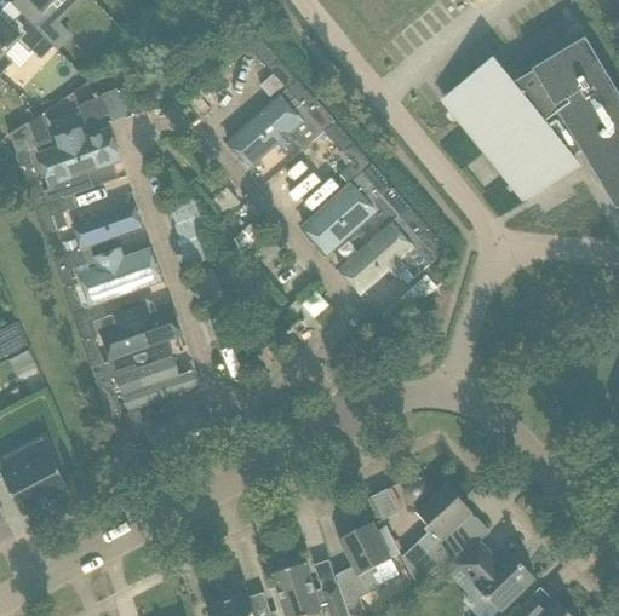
[(30,0),(41,12),(53,0),(30,0)]
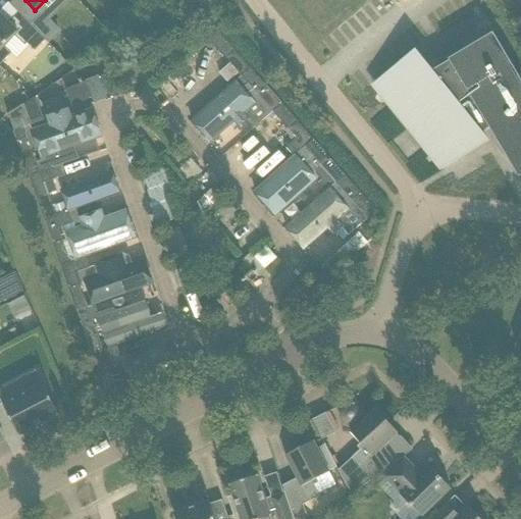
[(477,3),(470,7),(476,17),(483,13),(477,3)]
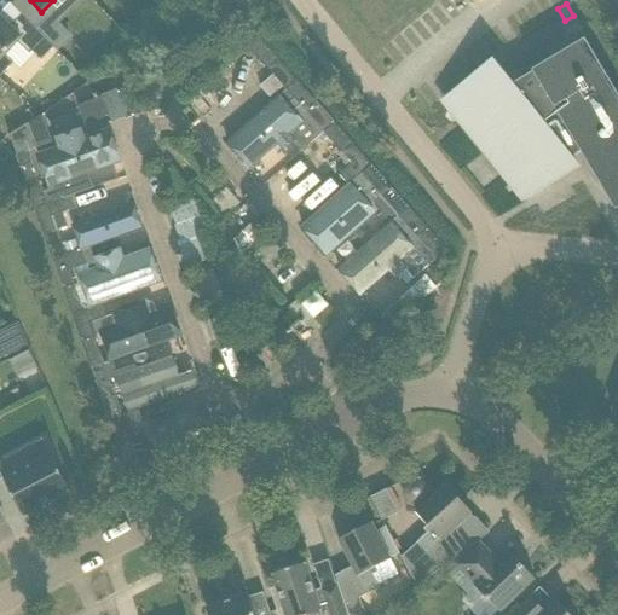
[(3,52),(15,39),(28,51),(44,35),(35,27),(21,12),(9,24),(0,15),(0,71),(12,61),(3,52)]
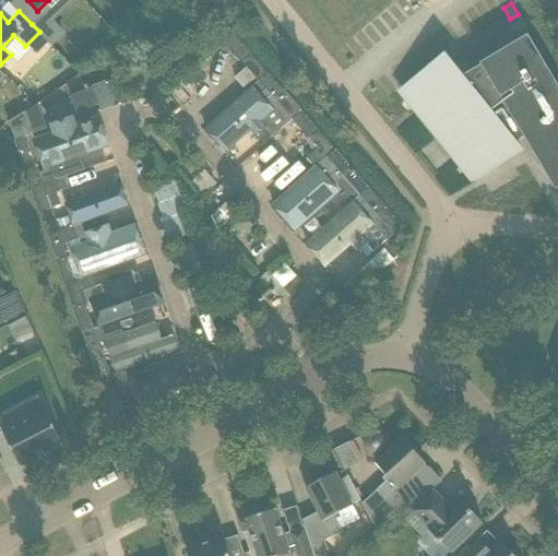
[(61,32),(44,12),(32,24),(39,32),(49,43),(61,32)]
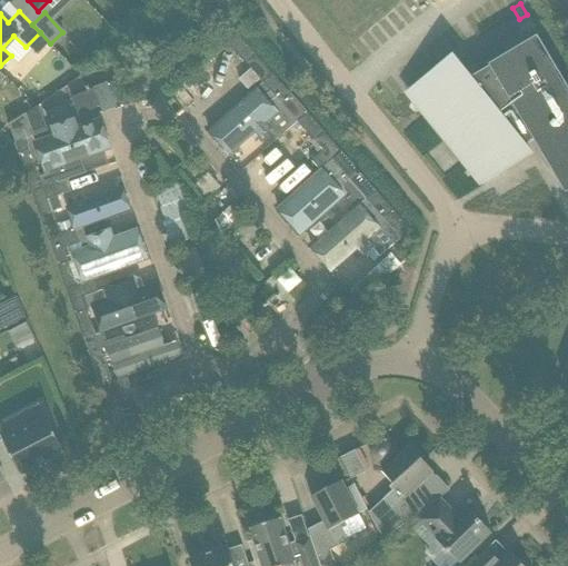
[(259,77),(262,80),(272,71),(238,32),(228,41),(250,67),(259,77)]
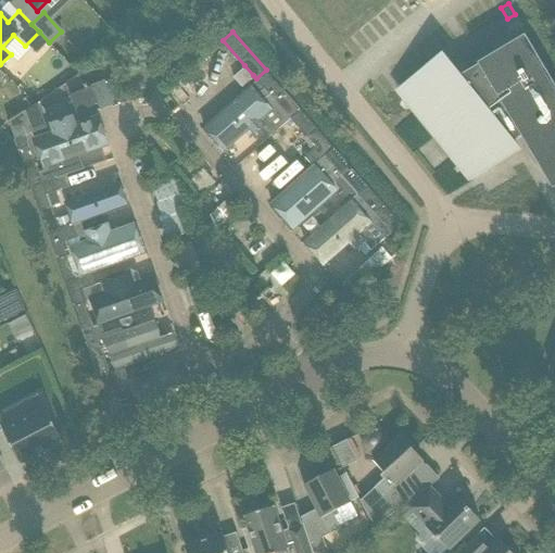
[(459,75),(441,52),(401,86),(469,170),(514,142),(512,139),(520,135),(551,186),(554,184),(554,84),(524,33),(477,61),(478,63),(459,75)]
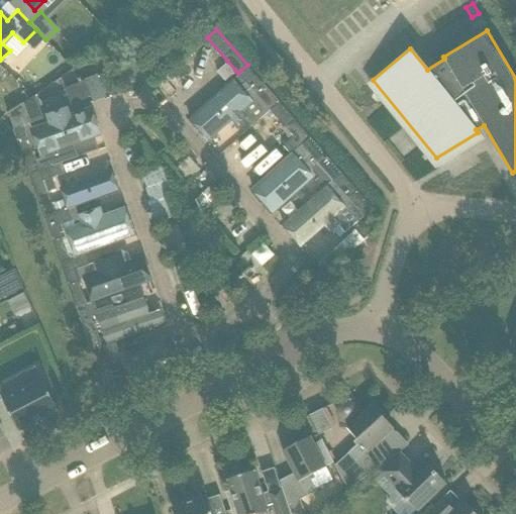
[(227,61),(216,70),(224,79),(235,70),(227,61)]
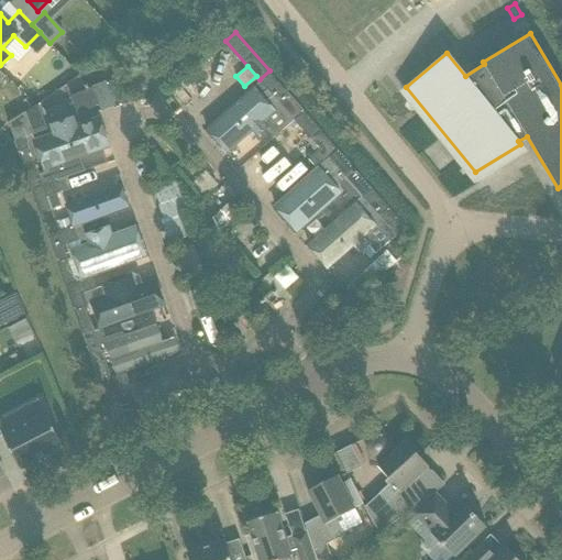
[(289,121),(294,118),(302,109),(270,70),(260,79),(266,87),(285,108),(273,119),(282,128),(289,121)]
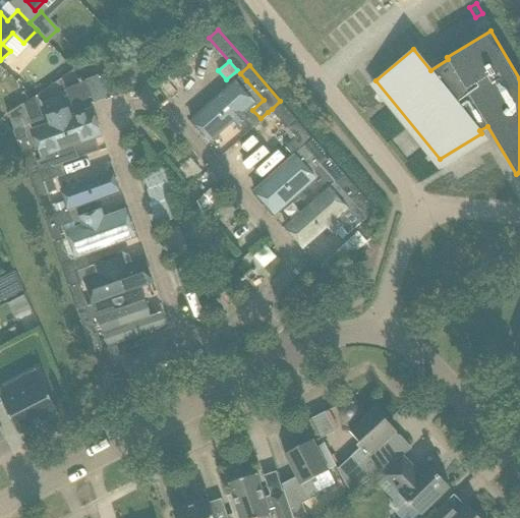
[(2,67),(0,69),(0,85),(10,94),(19,81),(2,67)]
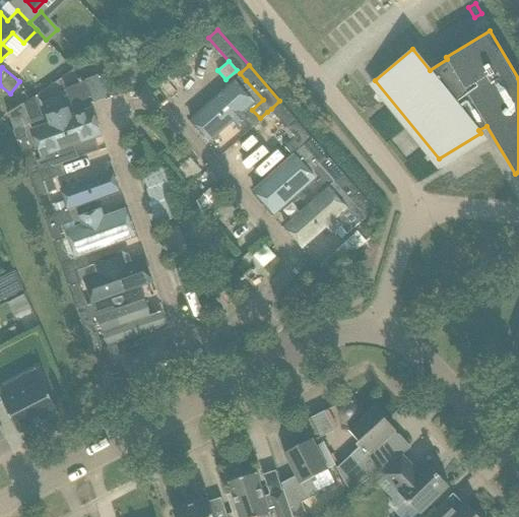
[(188,118),(208,141),(233,120),(238,125),(247,117),(242,112),(254,101),(241,85),(246,80),(240,73),(188,118)]
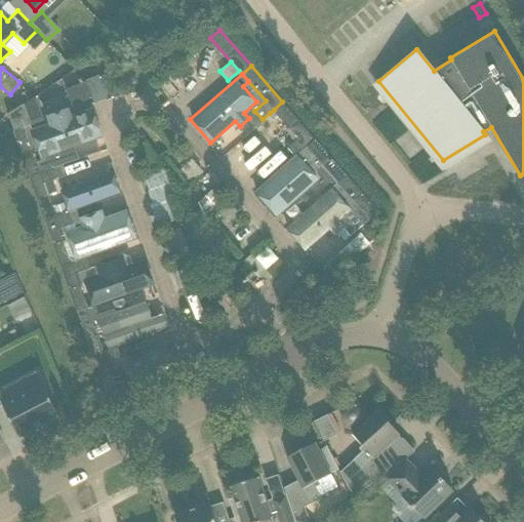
[(305,146),(314,137),(282,102),(274,110),(297,136),(286,147),(294,155),(296,154),(305,146)]
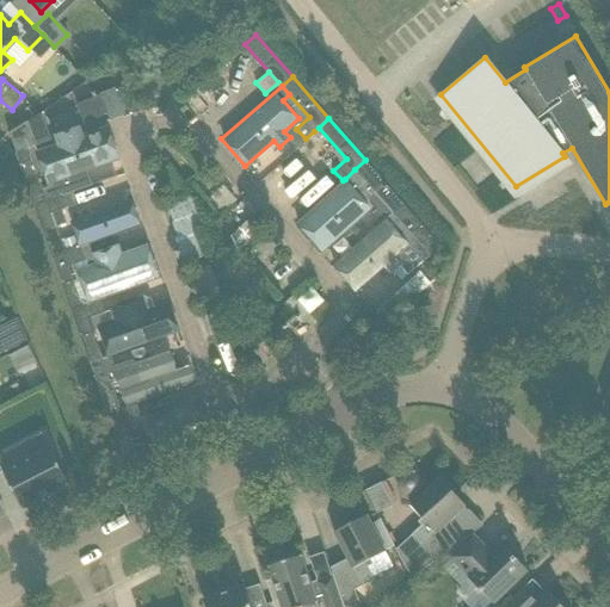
[(36,148),(47,180),(116,156),(104,124),(82,132),(80,124),(50,135),(53,142),(36,148)]
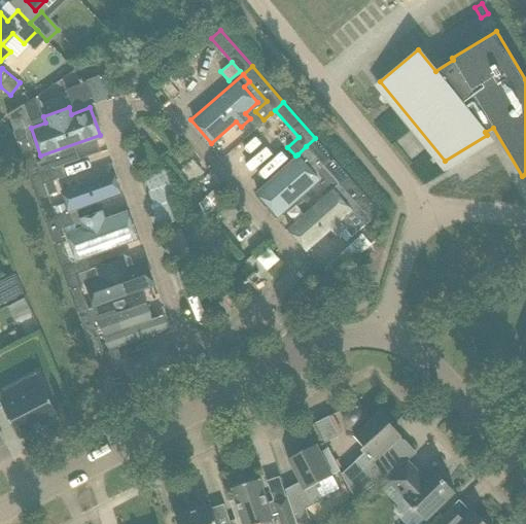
[(40,171),(28,137),(31,136),(27,125),(12,130),(29,175),(40,171)]
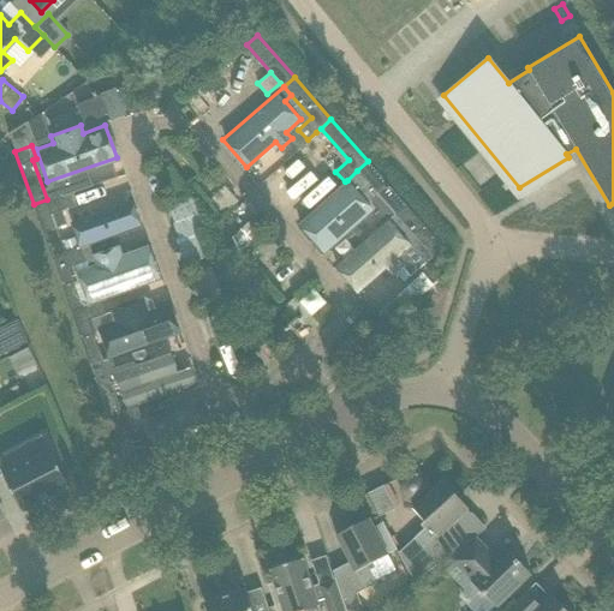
[(368,161),(357,171),(376,192),(377,192),(383,199),(394,191),(368,161)]
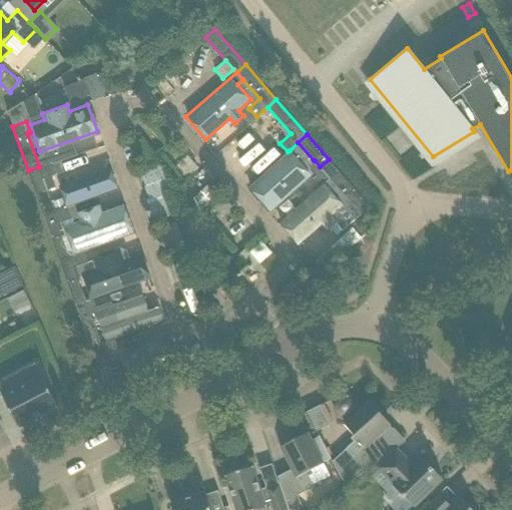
[(247,186),(270,210),(311,174),(290,150),(288,151),(247,186)]
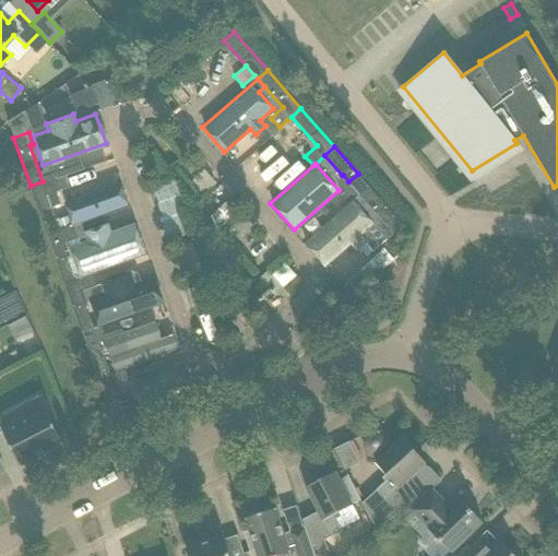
[(201,173),(189,184),(201,198),(213,187),(201,173)]
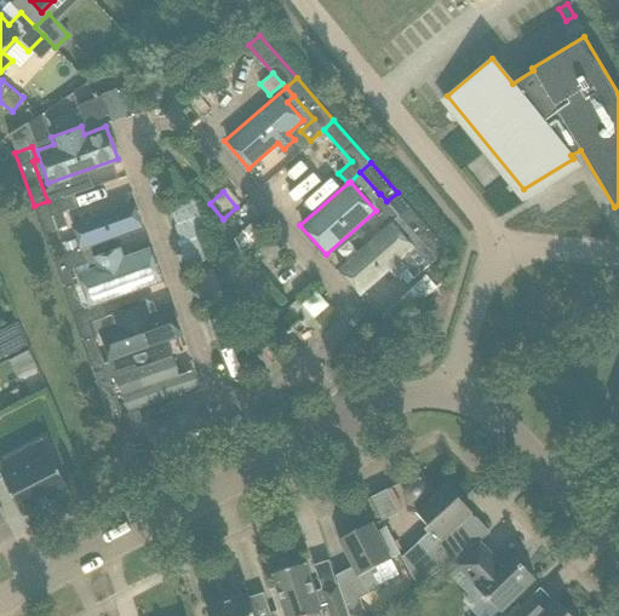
[(34,206),(52,259),(66,254),(51,214),(68,208),(63,196),(55,199),(47,201),(34,206)]
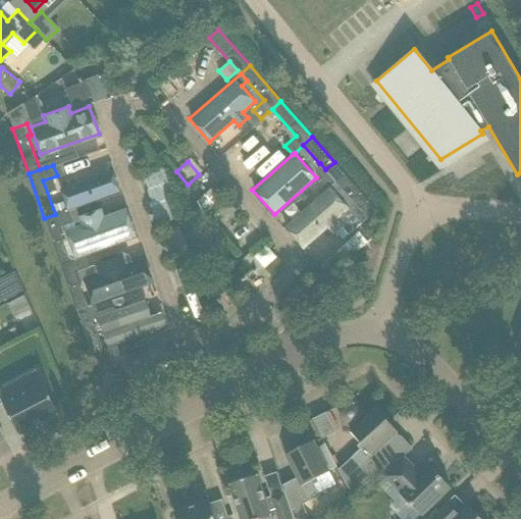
[(63,200),(66,209),(119,191),(111,169),(59,188),(63,200)]
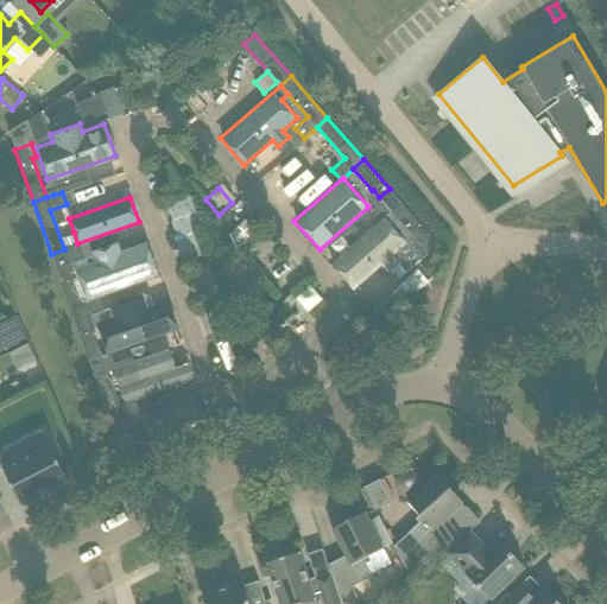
[(390,210),(417,241),(405,252),(415,262),(437,242),(400,201),(390,210)]
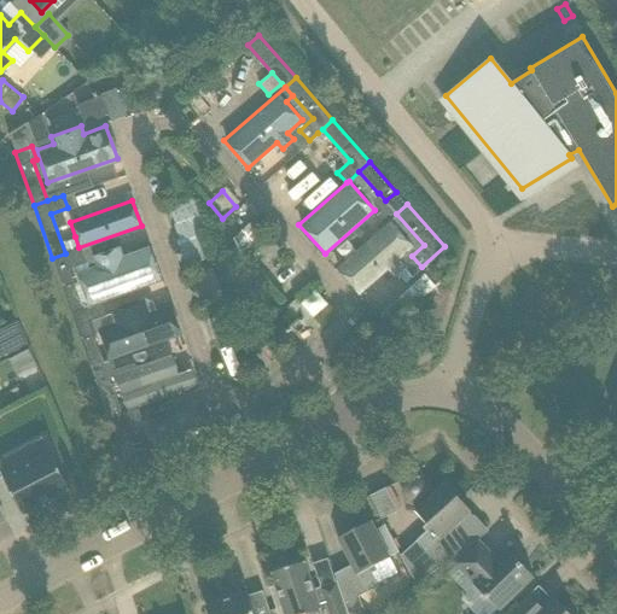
[(205,214),(178,224),(182,239),(210,228),(205,214)]
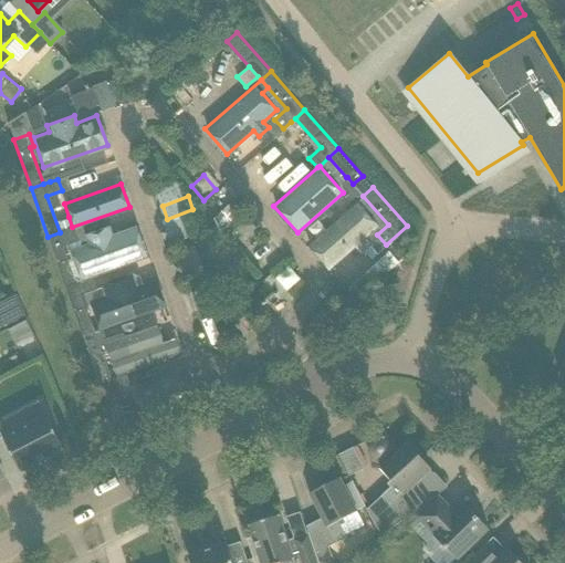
[(306,244),(328,268),(354,246),(361,252),(372,242),(366,237),(378,226),(356,201),(306,244)]
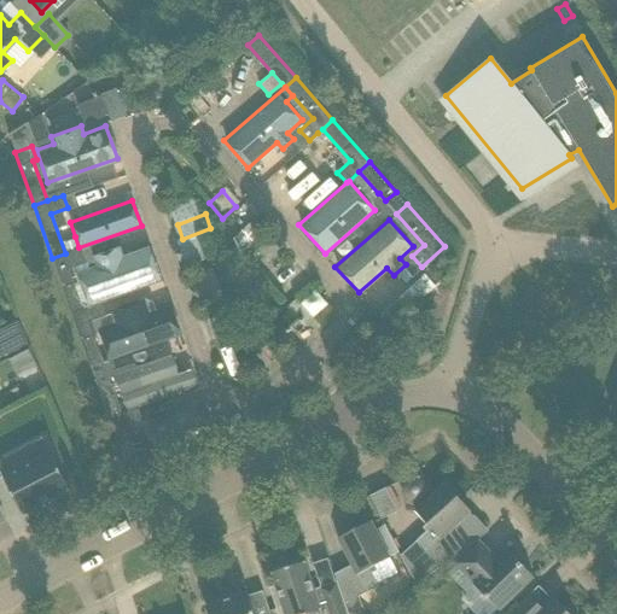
[(250,221),(231,238),(238,246),(257,228),(250,221)]
